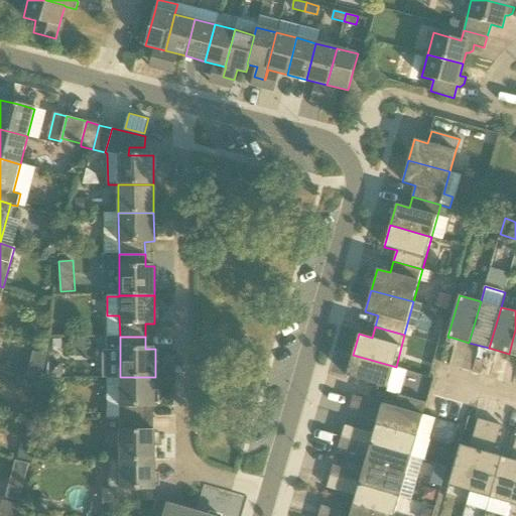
[(390,389),(396,367),(353,355),(347,376),(390,389)]
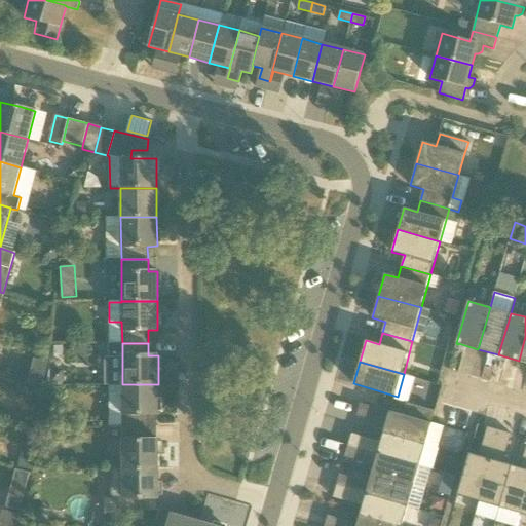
[(31,371),(28,383),(42,386),(45,374),(31,371)]
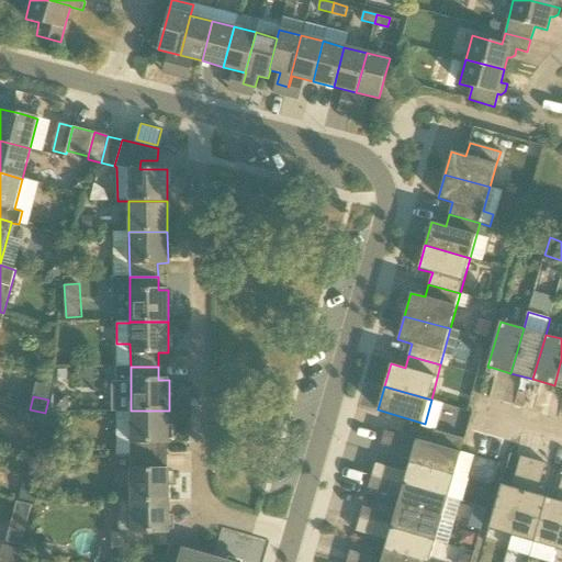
[(468,425),(472,411),(447,403),(442,417),(468,425)]
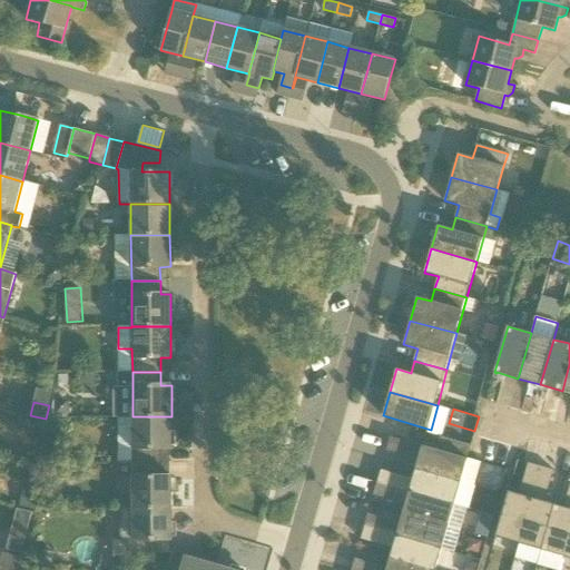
[(172,449),(172,416),(133,416),(117,416),(118,462),(161,462),(161,449),(172,449)]
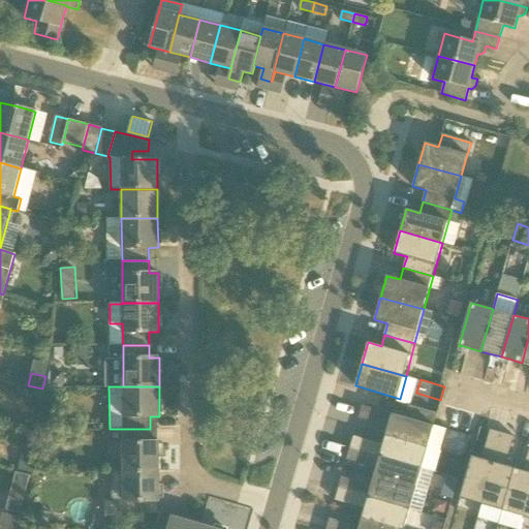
[(415,395),(413,402),(436,408),(438,401),(415,395)]
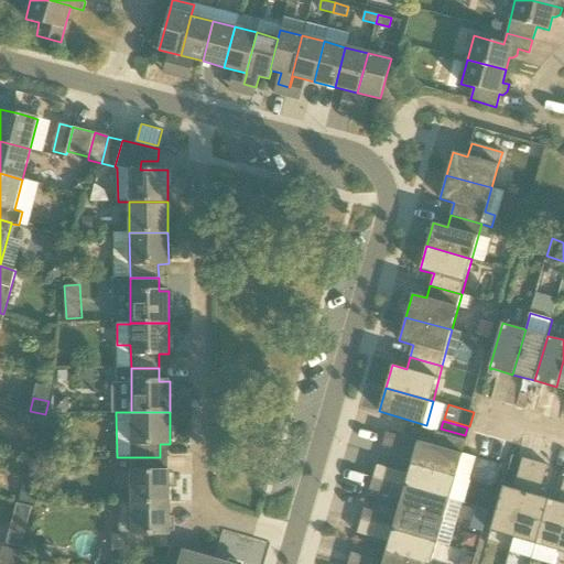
[(463,454),(466,441),(436,432),(432,445),(463,454)]
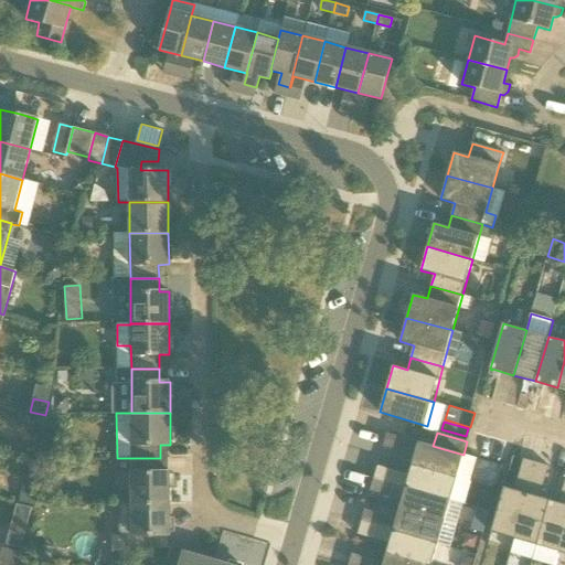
[(433,446),(418,441),(417,443),(386,434),(383,446),(415,455),(413,465),(458,478),(471,482),(478,458),(464,455),(433,446)]
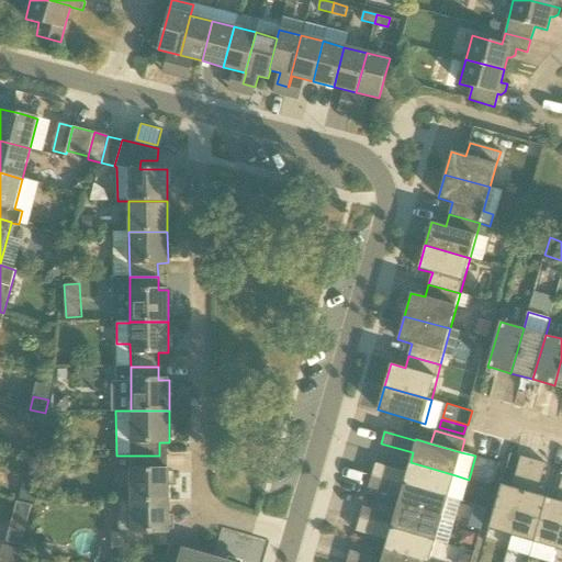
[(116,471),(131,471),(132,501),(169,501),(169,469),(159,469),(159,456),(116,456),(116,471)]
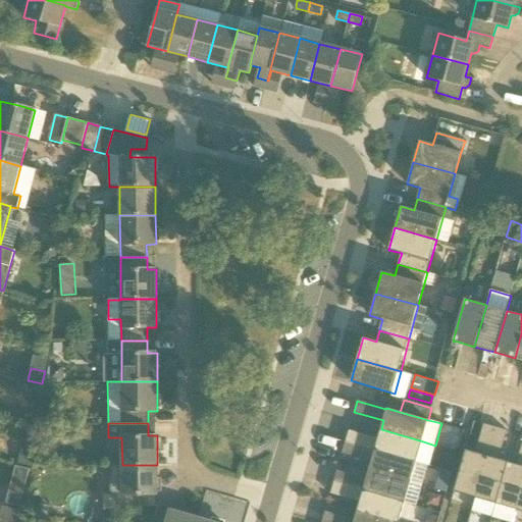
[(475,499),(496,427),(484,424),(475,454),(468,452),(468,451),(466,450),(454,492),(475,499)]
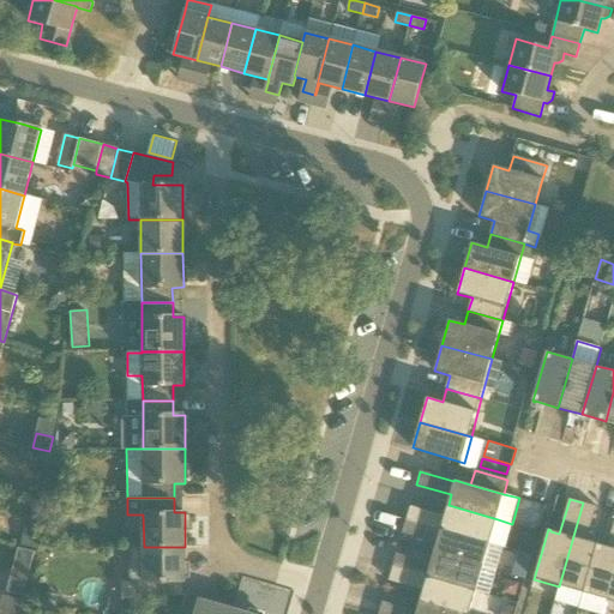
[(583,593),(597,545),(587,541),(596,506),(583,503),(559,587),(583,593)]
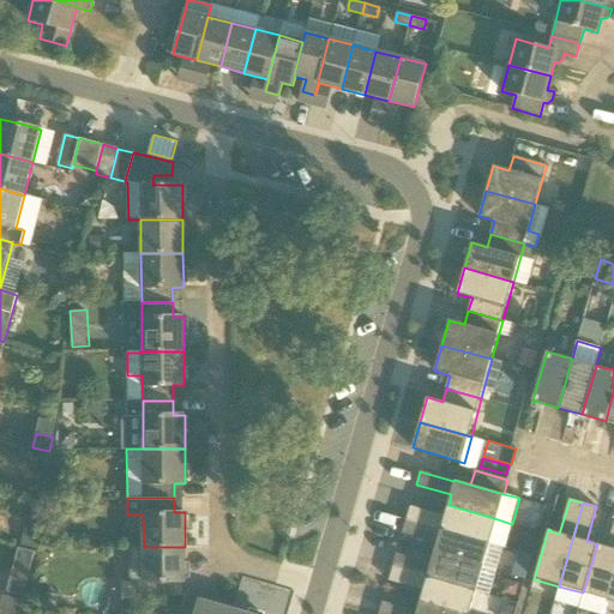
[(498,519),(449,505),(445,516),(410,505),(407,519),(491,543),(498,519)]
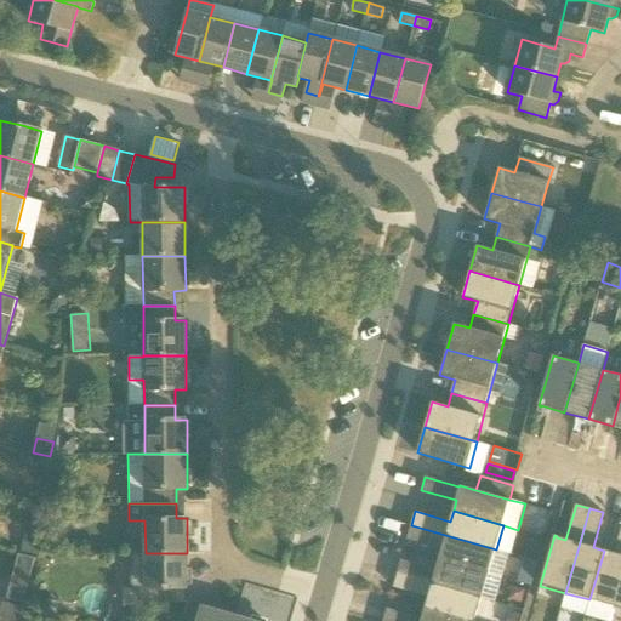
[(489,574),(496,550),(411,525),(408,539),(442,548),(439,559),(489,574)]
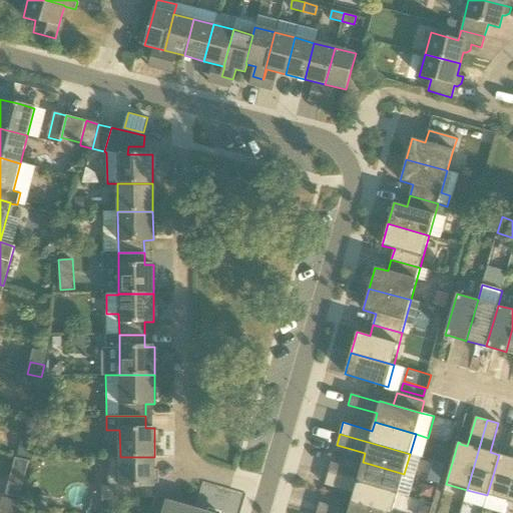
[(507,501),(512,480),(512,437),(507,457),(499,455),(487,495),(484,507),(504,512),(507,501)]
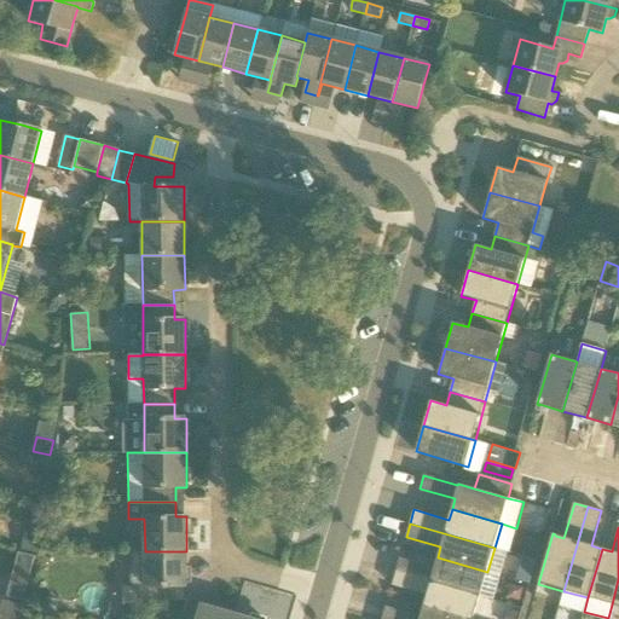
[(41,553),(45,536),(25,532),(22,549),(41,553)]
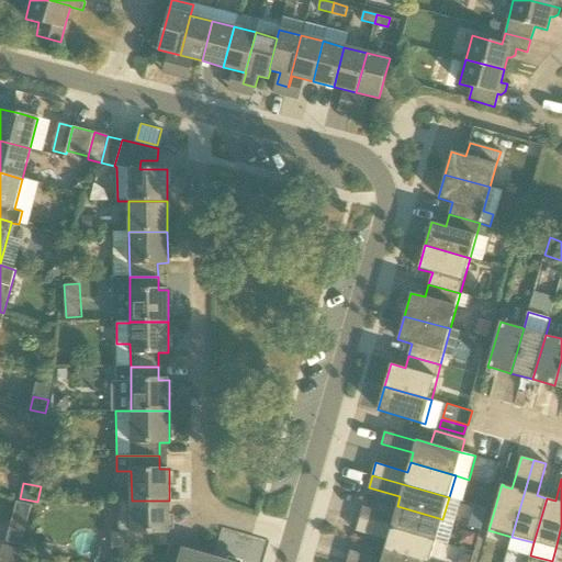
[(22,546),(33,505),(18,501),(7,541),(22,546)]
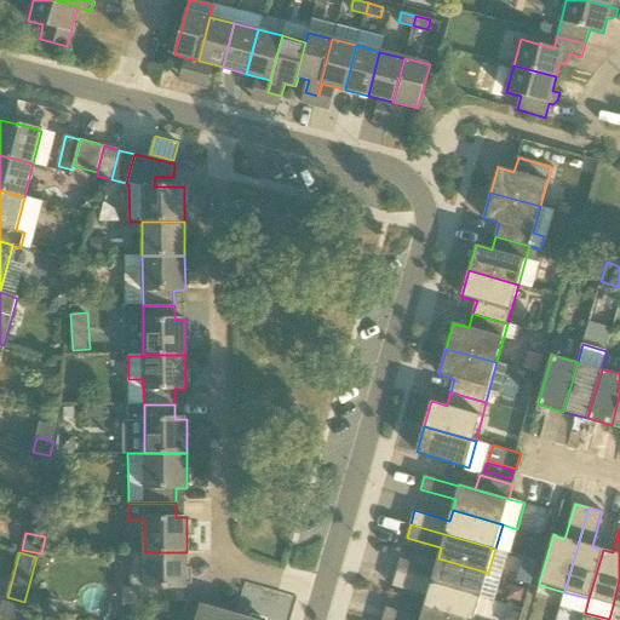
[(187,552),(145,552),(132,552),(132,586),(124,586),(124,603),(145,603),(145,602),(176,601),(176,587),(188,587),(187,552)]
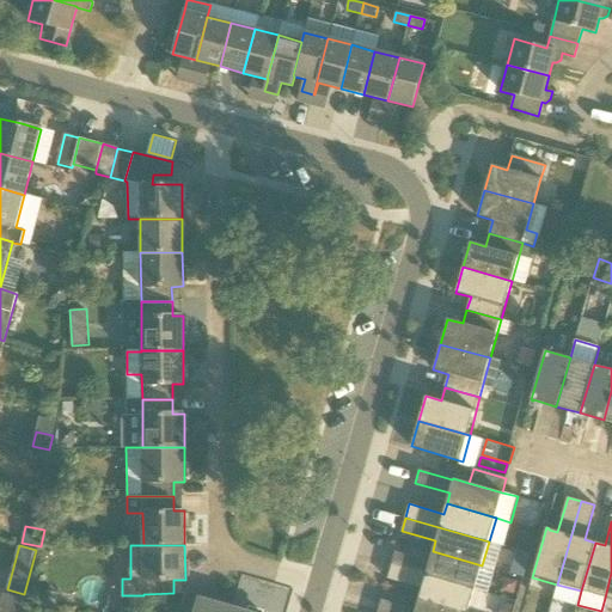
[(475,589),(482,565),(433,551),(430,562),(396,551),(391,565),(475,589)]
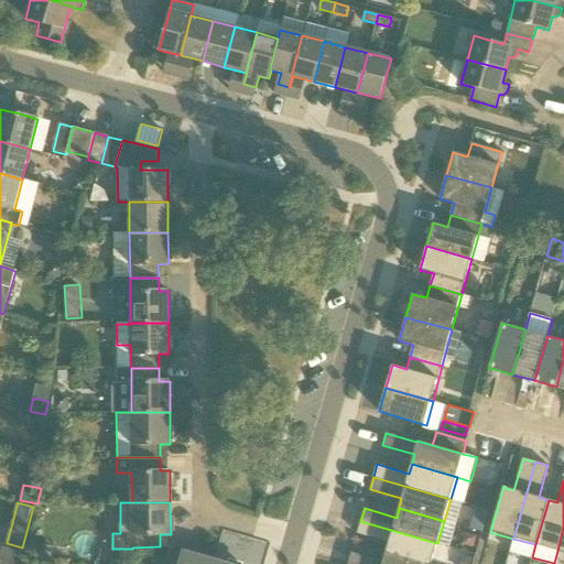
[(477,516),(473,528),(483,531),(486,519),(477,516)]
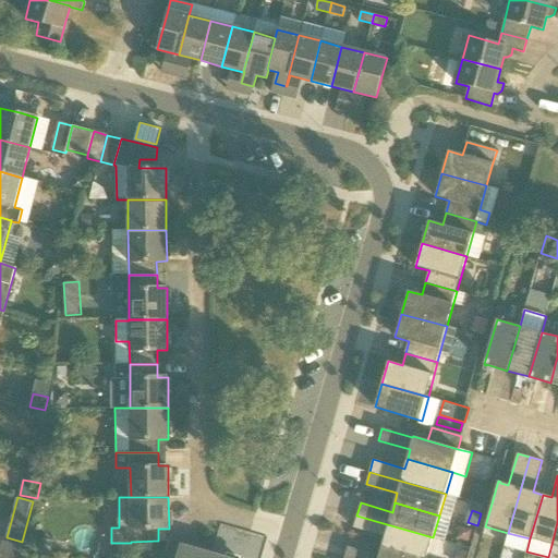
[(421,557),(426,557),(433,537),(356,516),(353,528),(385,537),(381,546),(421,557)]
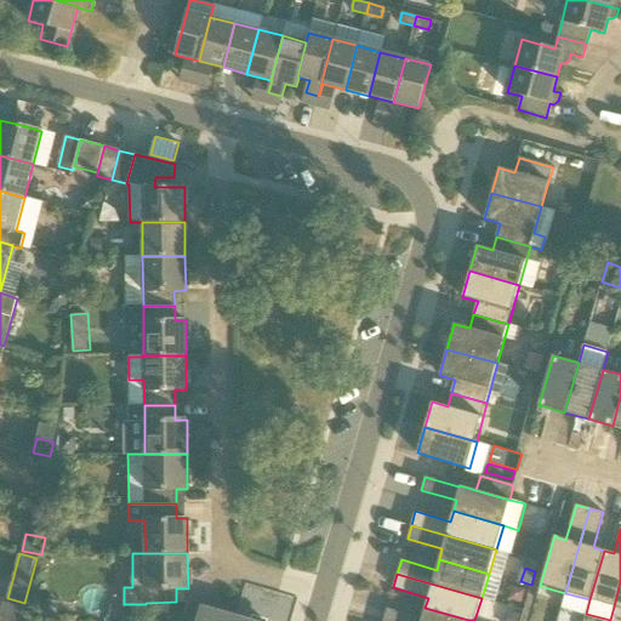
[(527,590),(513,586),(510,600),(523,603),(527,590)]
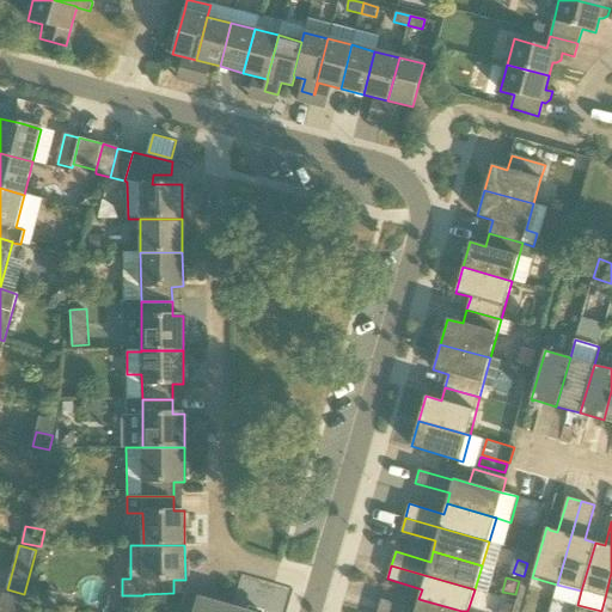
[(0,611),(22,611),(25,600),(2,594),(0,601),(0,611)]
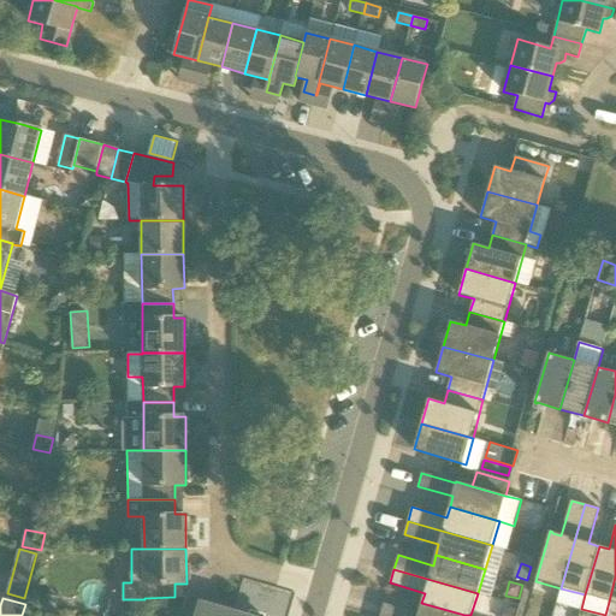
[(232,615),(235,610),(200,599),(196,610),(183,606),(179,615),(232,615)]
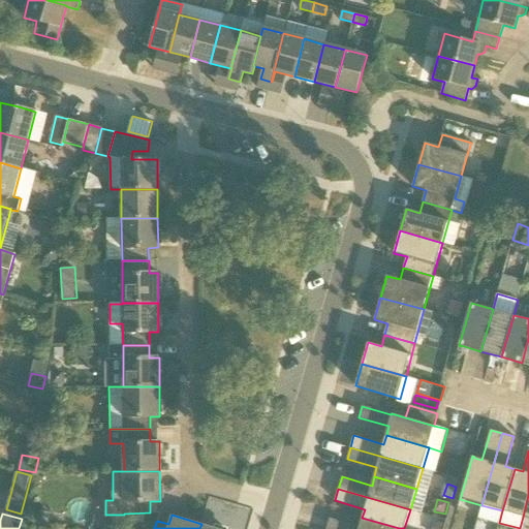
[(399,528),(362,518),(360,527),(330,518),(327,528),(399,528)]
